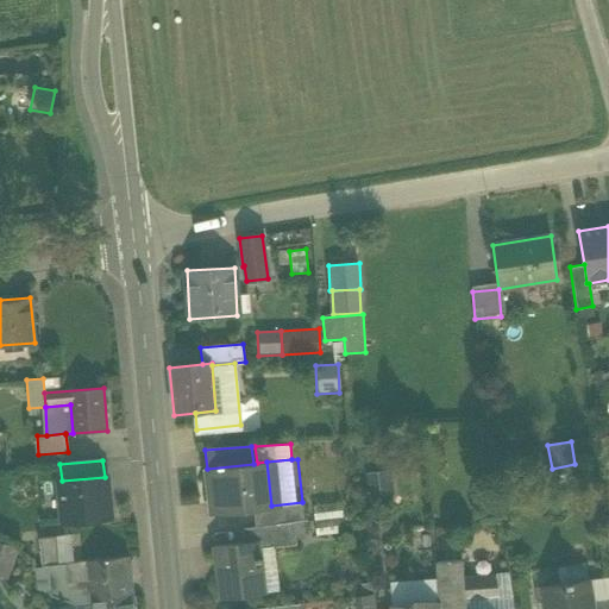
[(211,513),(211,515),(253,510),(271,508),(271,506),(267,462),(257,463),(253,464),(207,469),(206,469),(206,471),(207,471),(211,513)]
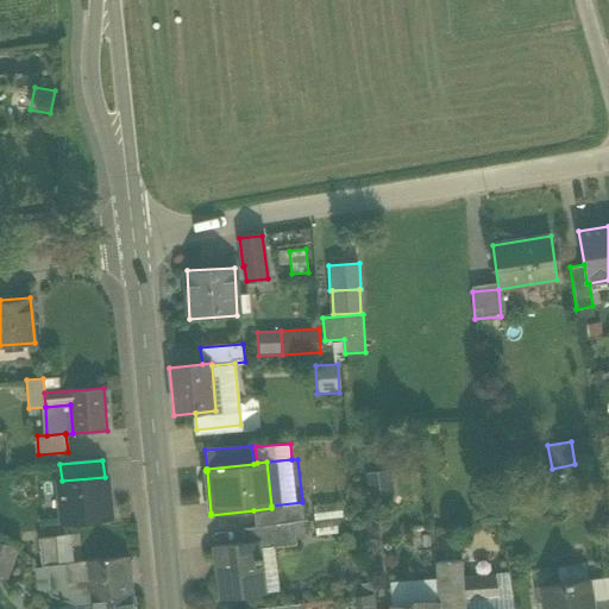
[(393,500),(389,469),(366,472),(370,502),(393,500)]
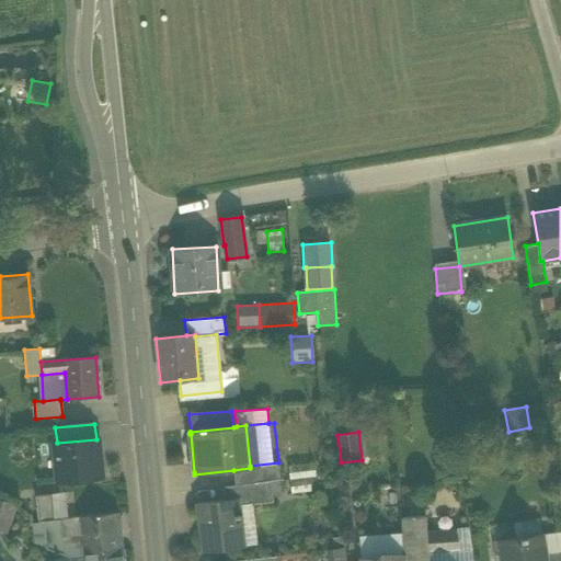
[(55,443),(58,481),(102,477),(99,438),(96,439),(57,443),(55,443)]
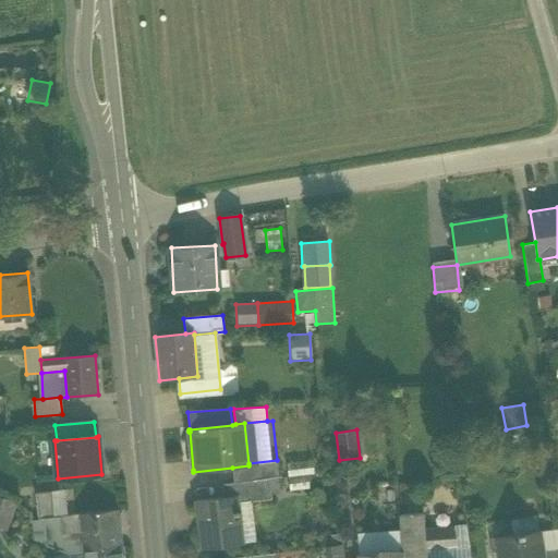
[(232,468),(233,483),(269,478),(279,477),(277,460),(249,463),(249,465),(232,468)]
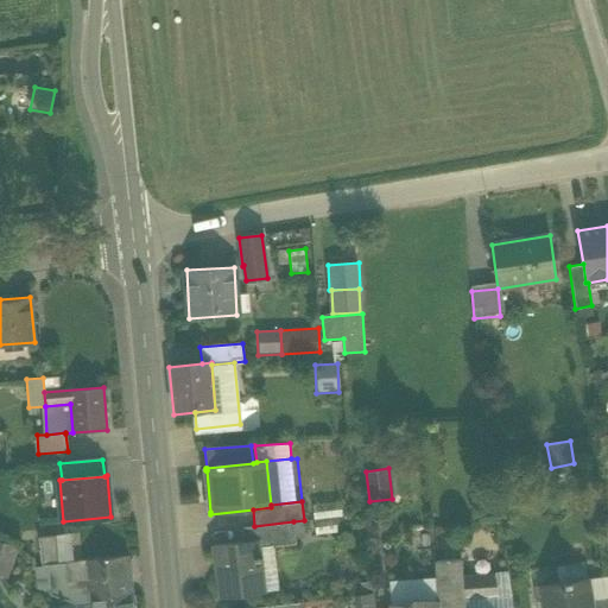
[(341,502),(311,504),(312,519),(336,518),(342,517),(341,502)]
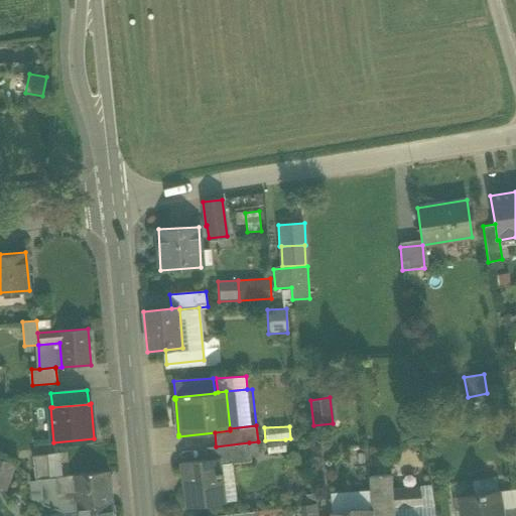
[(285,439),(265,440),(266,455),(286,454),(285,439)]
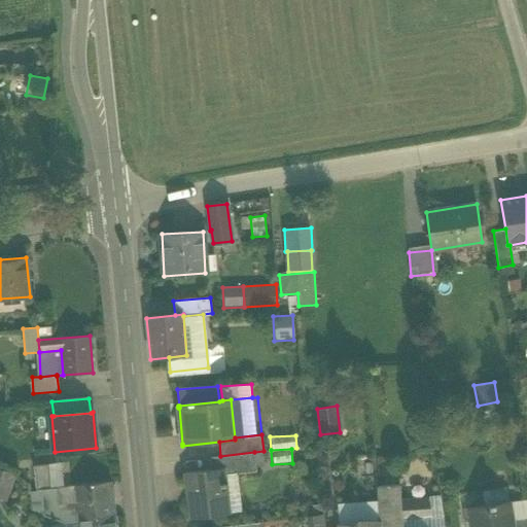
[(255,466),(254,452),(220,456),(209,457),(211,469),(222,468),(223,470),(255,466)]
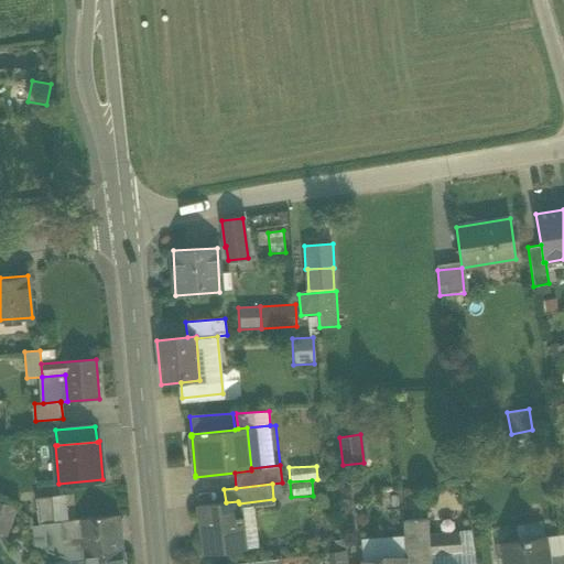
[(66,496),(52,497),(54,523),(61,522),(67,521),(66,496)]
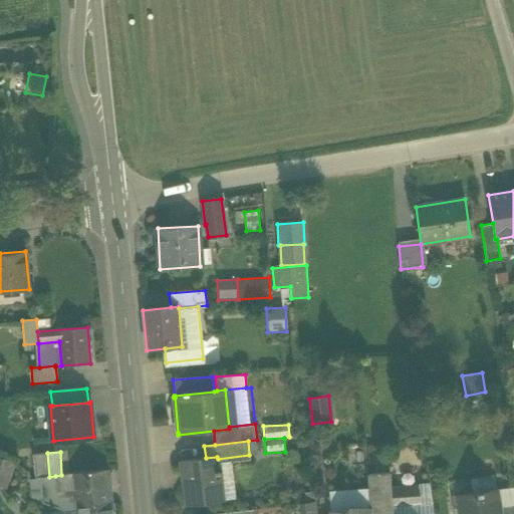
[(55,476),(49,477),(47,453),(32,454),(35,479),(40,478),(42,503),(59,508),(55,476)]
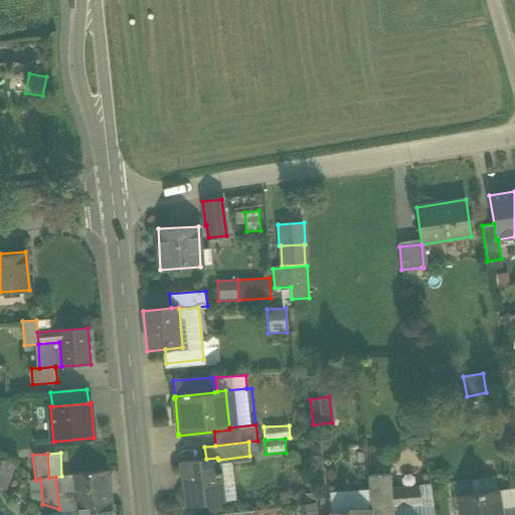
[(0,486),(7,489),(15,465),(3,459),(0,458),(0,486)]
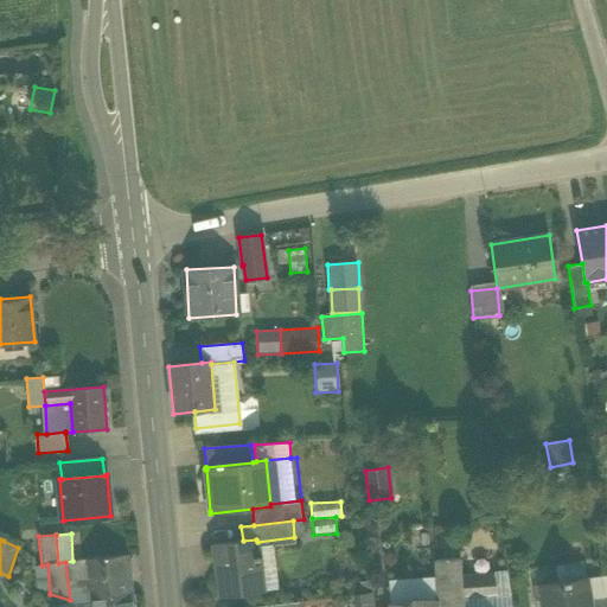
[(213,544),(219,596),(262,592),(257,547),(257,542),(256,540),(243,541),(213,544)]
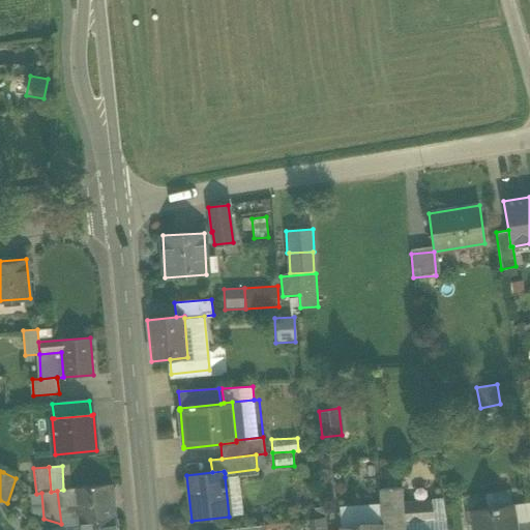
[(238,475),(225,477),(229,517),(243,514),(238,475)]
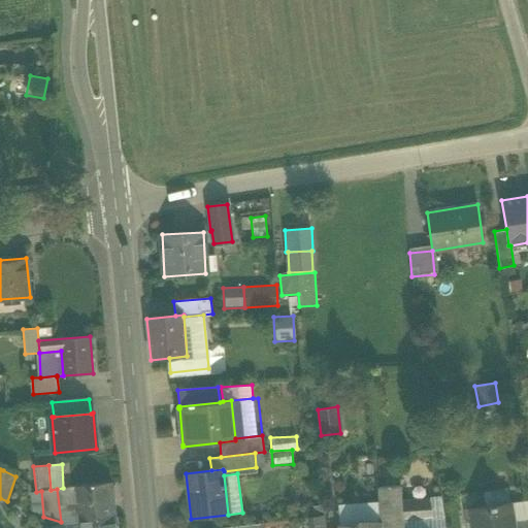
[(61,522),(67,524),(116,518),(111,482),(63,488),(57,489),(61,522)]
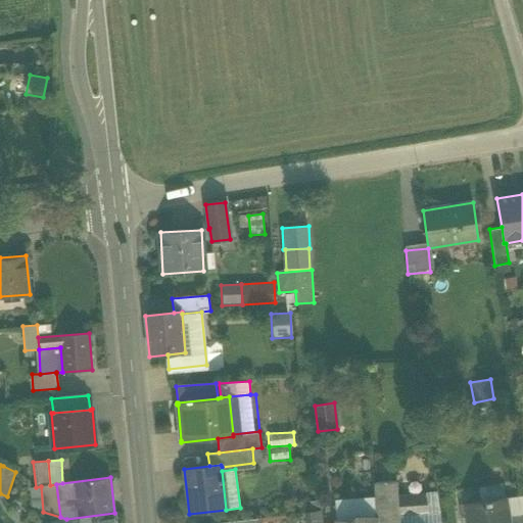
[(376,516),(376,522),(398,522),(398,516),(397,496),(396,481),(374,482),(375,496),(376,516)]
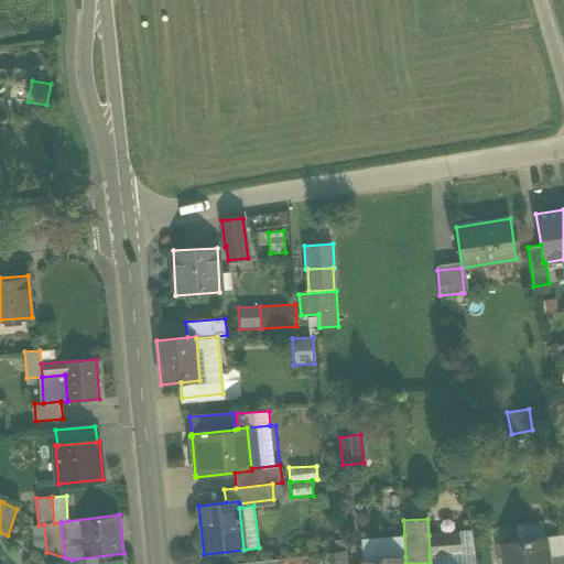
[(517,541),(544,537),(542,519),(514,523),(517,541)]
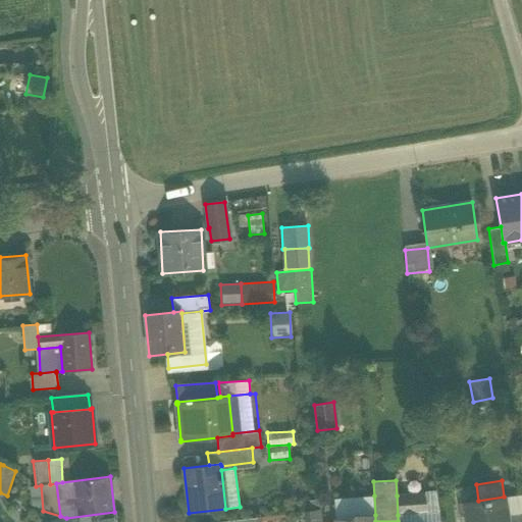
[(41,485),(36,486),(31,486),(33,507),(43,511),(41,485)]
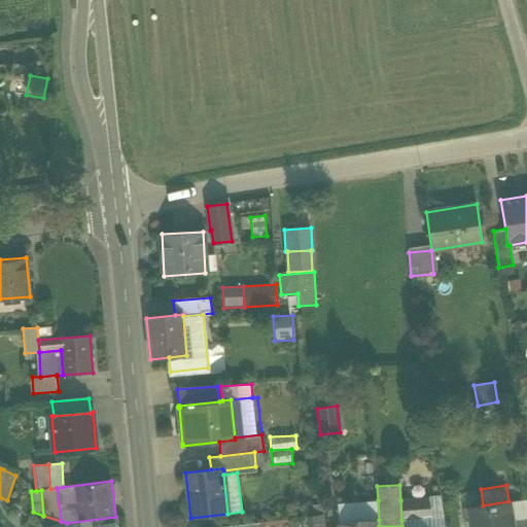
[(429,498),(430,516),(443,516),(438,493),(429,493),(429,498)]
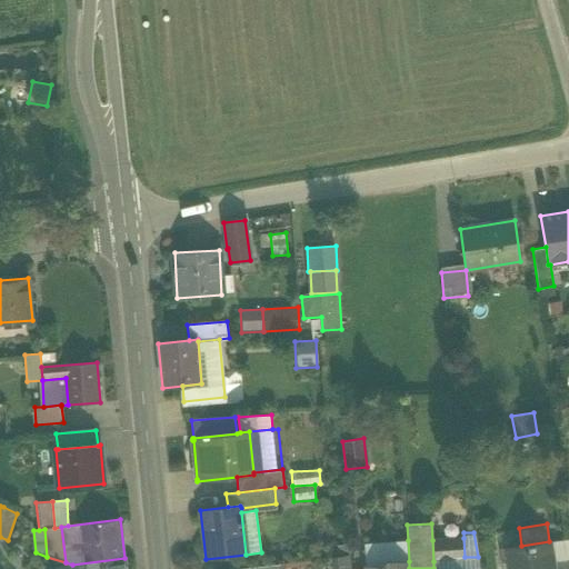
[(432,540),(433,561),(465,559),(465,557),(463,538),(432,540)]
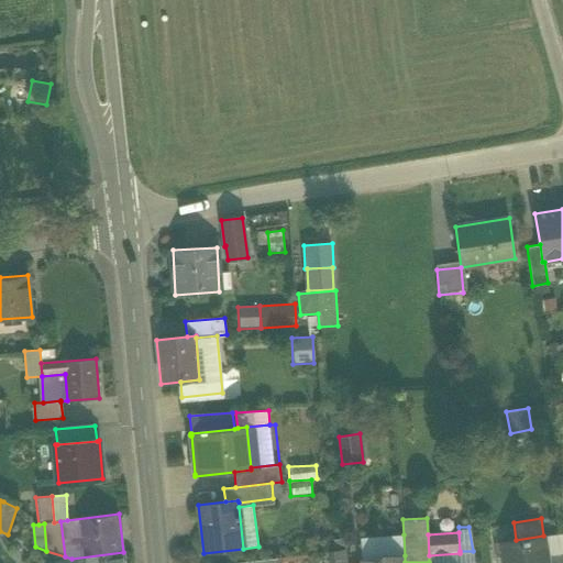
[(562,532),(543,536),(547,555),(562,552),(562,532)]
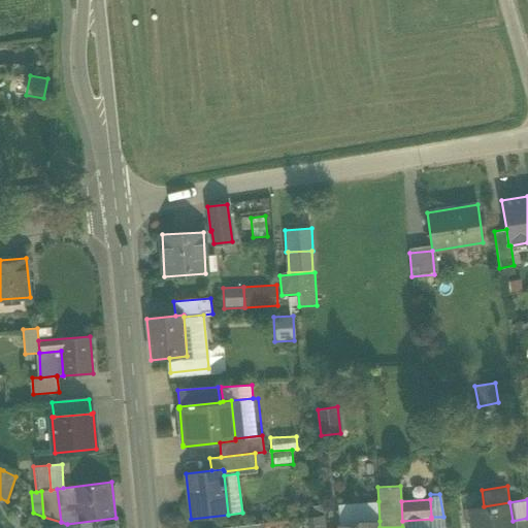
[(380,521),(378,501),(339,503),(340,524),(356,523),(360,519),(380,521)]
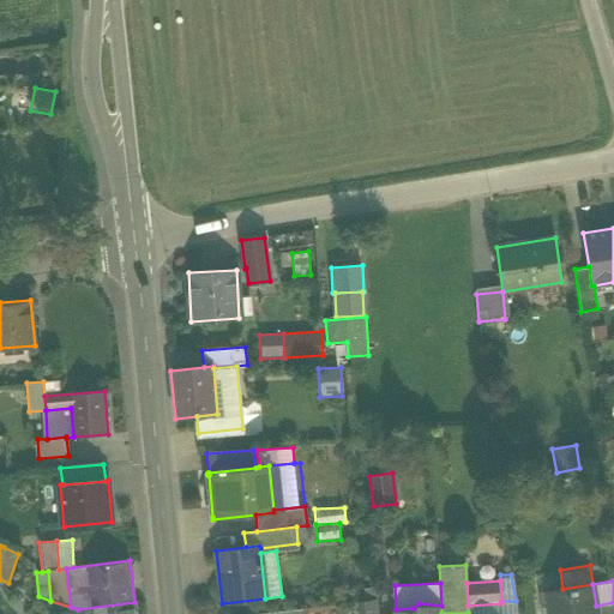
[(551,613),(595,613),(595,606),(596,606),(593,584),(563,589),(548,591),(548,593),(554,591),(558,612),(551,613)]
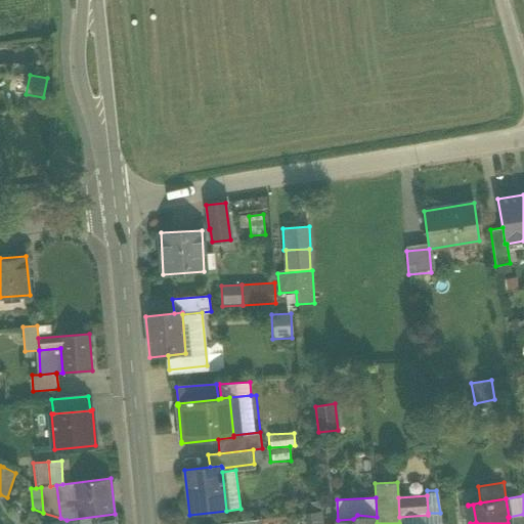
[(323,523),(322,510),(306,511),(307,523),(323,523)]
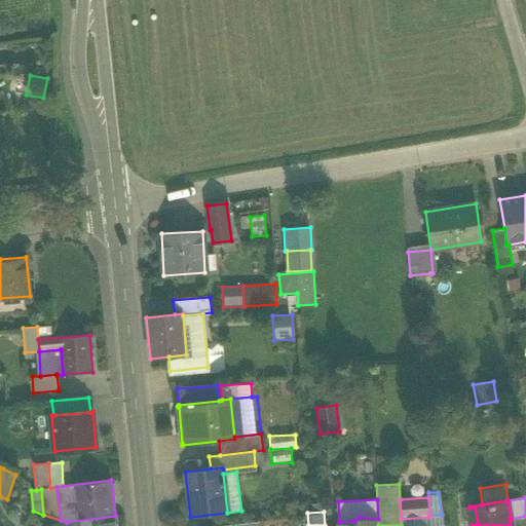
[(443,525),(442,515),(429,515),(429,517),(401,519),(401,525),(443,525)]
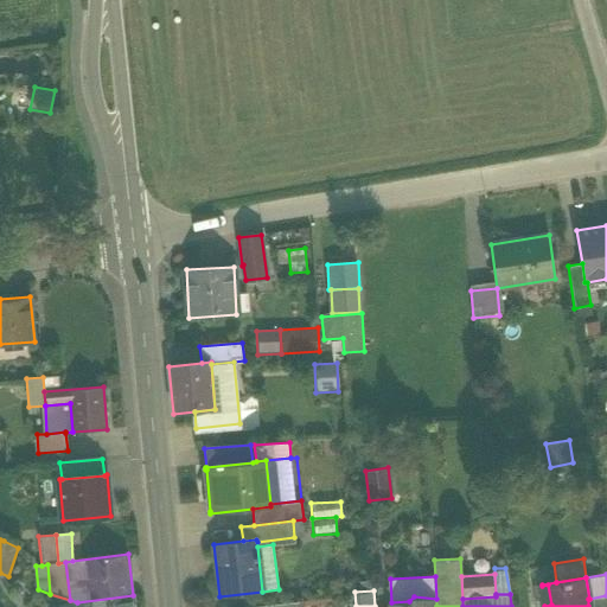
[(134,606),(133,595),(77,602),(77,606),(134,606)]
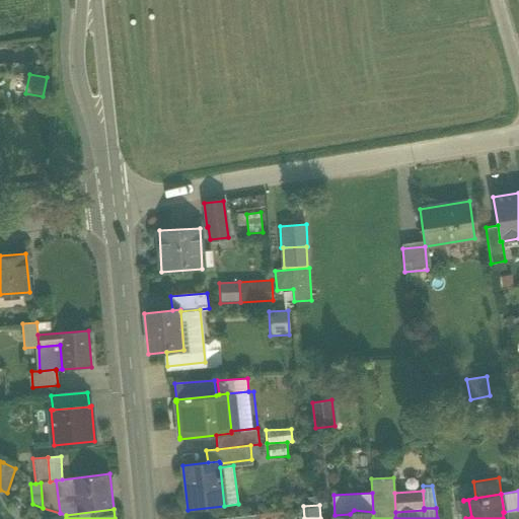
[(518,518),(518,509),(504,512),(503,512),(503,518),(518,518)]
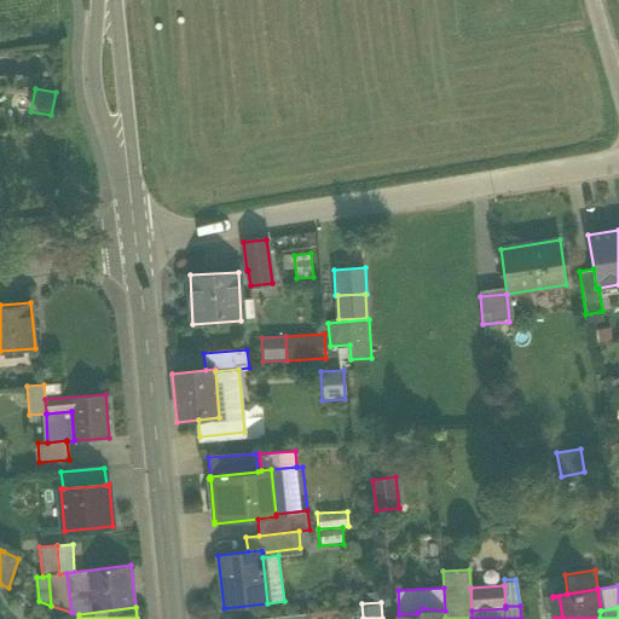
[(399,614),(399,618),(445,618),(445,611),(422,608),(417,613),(399,614)]
